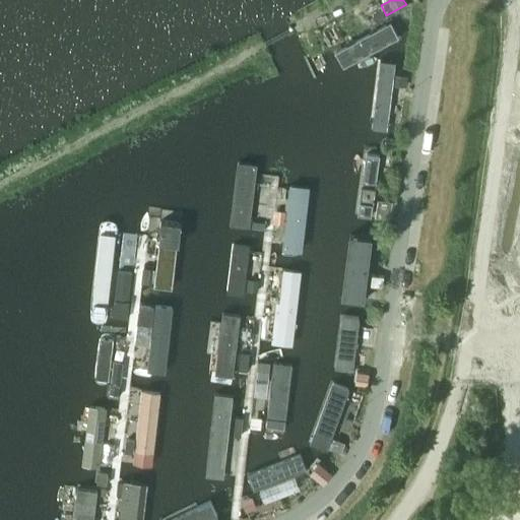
[(373,14),(378,22),(385,18),(381,10),(373,14)]
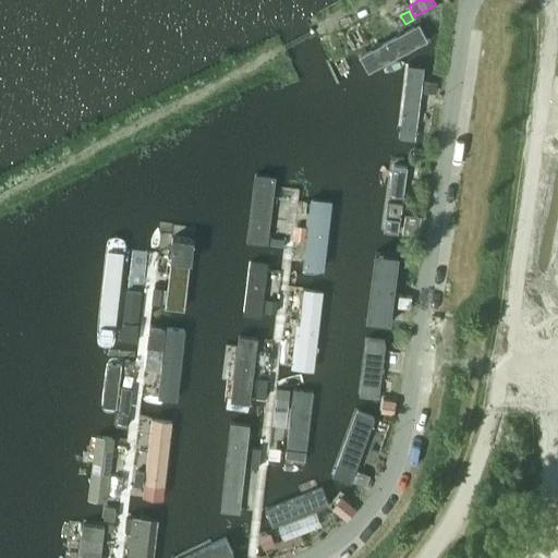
[(422,16),(350,55),(359,72),(431,33),(422,16)]
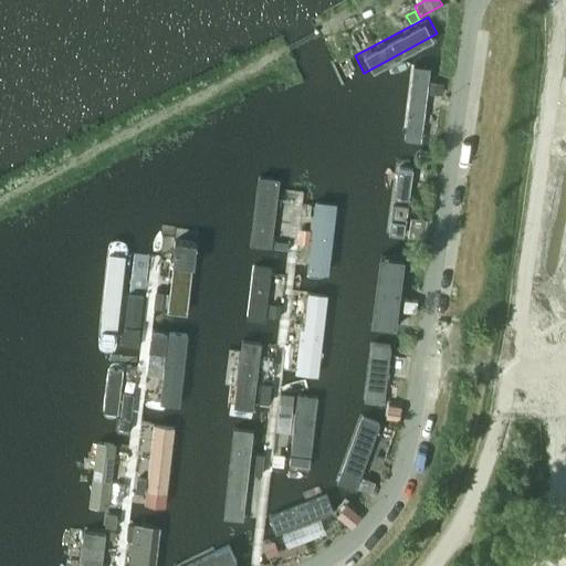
[(411,63),(401,143),(421,145),(430,65),(411,63)]
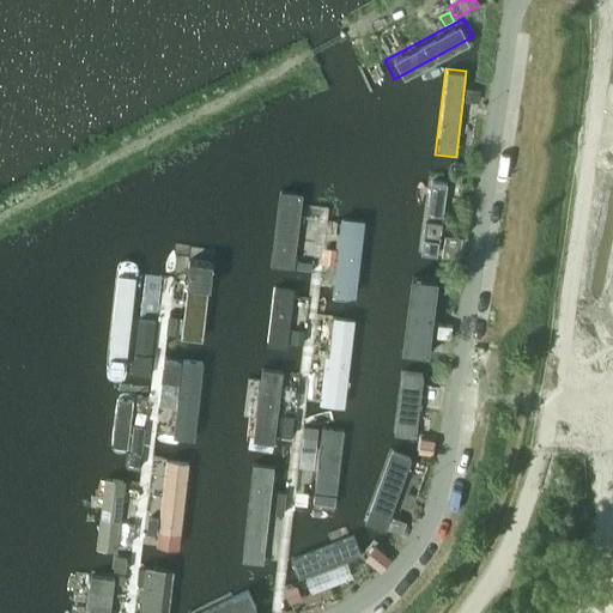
[(480,90),(465,89),(463,99),(479,102),(480,90)]
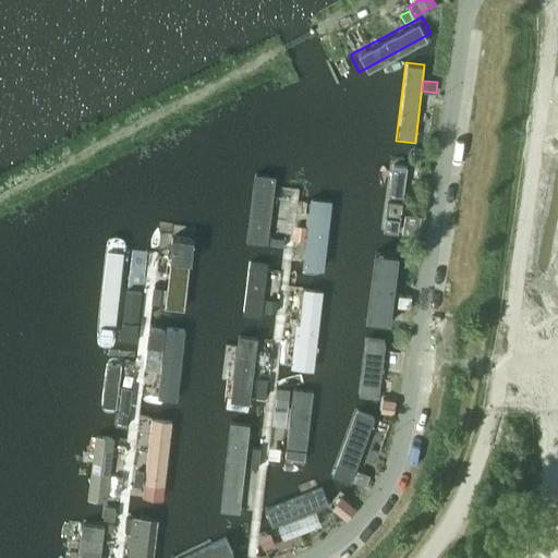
[(391,167),(384,230),(401,232),(409,169),(391,167)]
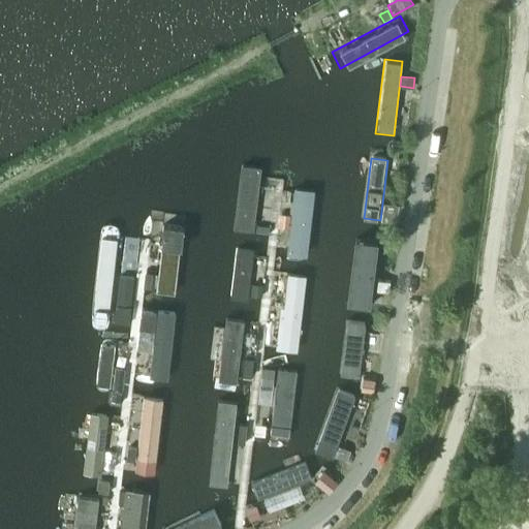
[(243,177),(237,228),(253,230),(259,179),(243,177)]
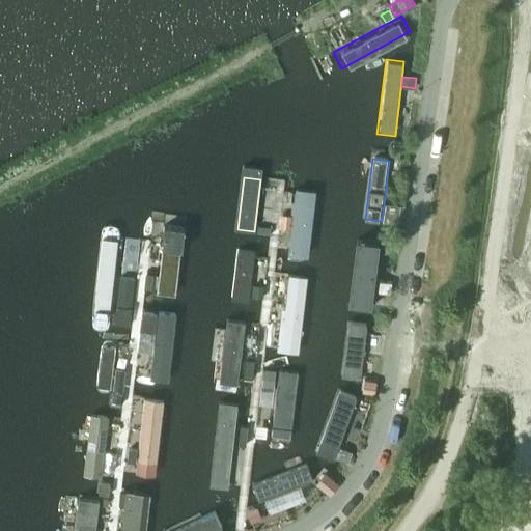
[(289,229),(286,256),(307,259),(313,194),(295,191),(291,216),(289,229)]
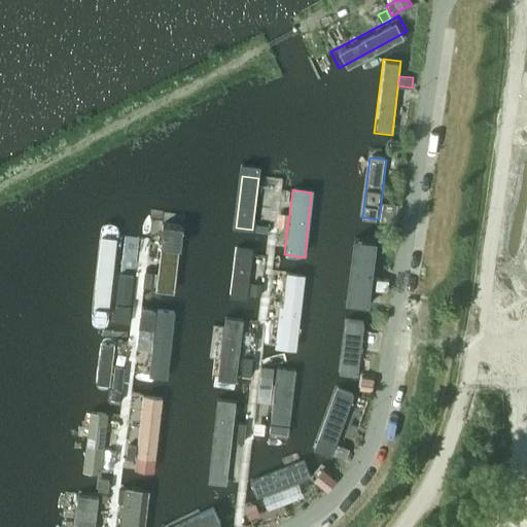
[(383,202),(380,219),(395,221),(397,204),(383,202)]
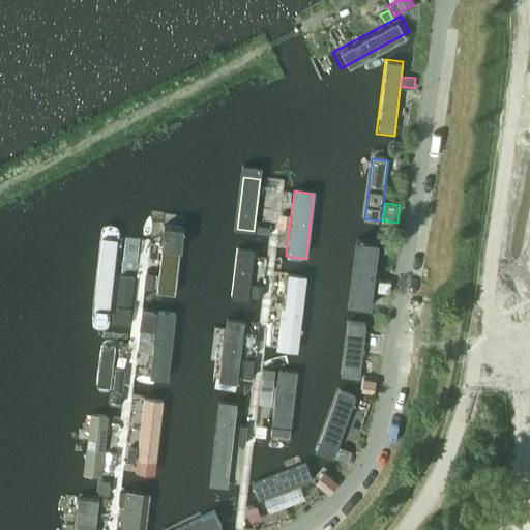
[(289,229),(291,215),(281,214),(278,228),(289,229)]
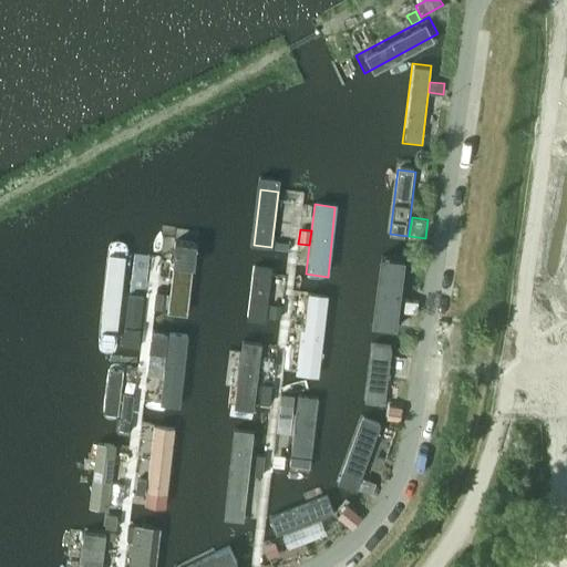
[(112,239),(100,347),(120,350),(130,241),(112,239)]
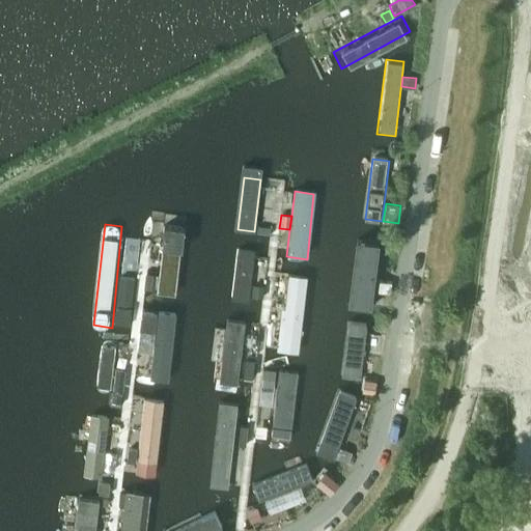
[(271,227),(258,226),(257,234),(270,235),(271,227)]
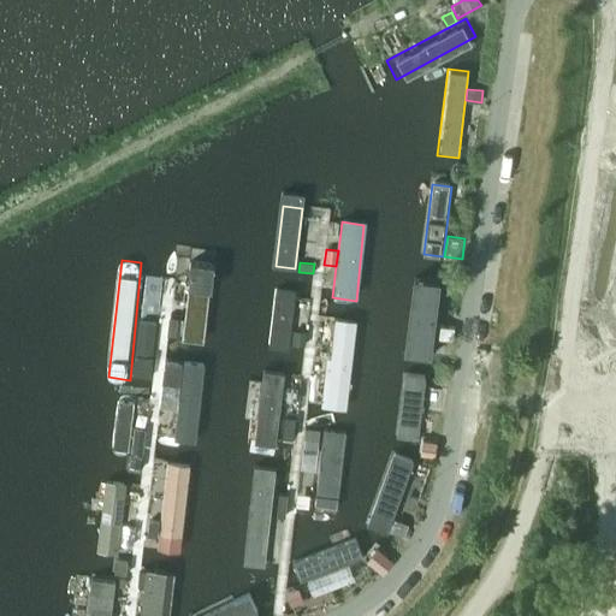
[(193,264),(183,343),(205,347),(215,267),(193,264)]
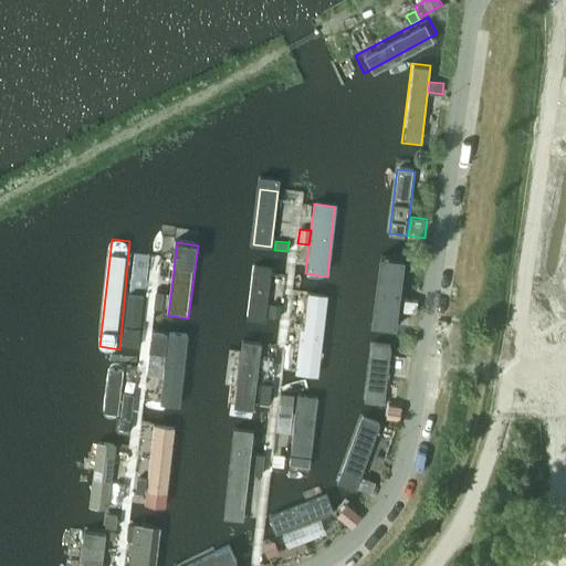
[(379,251),(370,320),(397,323),(404,254),(379,251)]
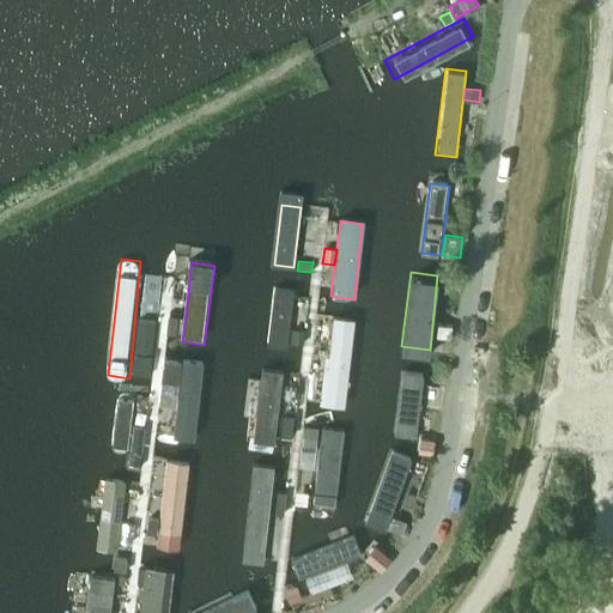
[(273,290),(266,349),(287,351),(295,292),(273,290)]
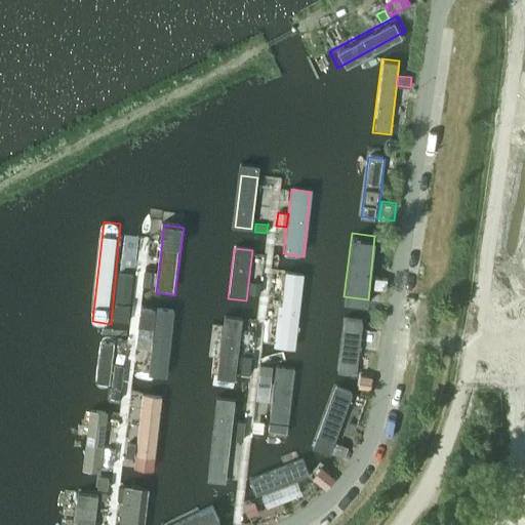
[(150,286),(152,271),(145,270),(143,285),(150,286)]
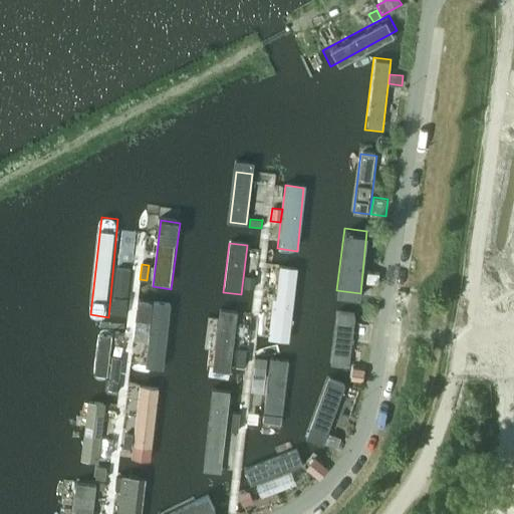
[(273,285),(275,269),(266,267),(264,284),(273,285)]
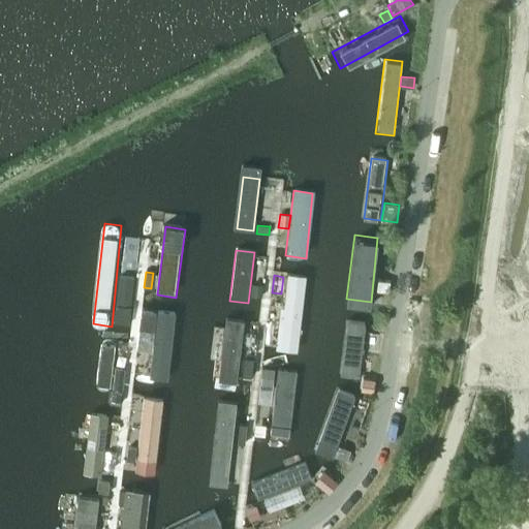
[(120,276),(115,322),(129,324),(133,277),(120,276)]
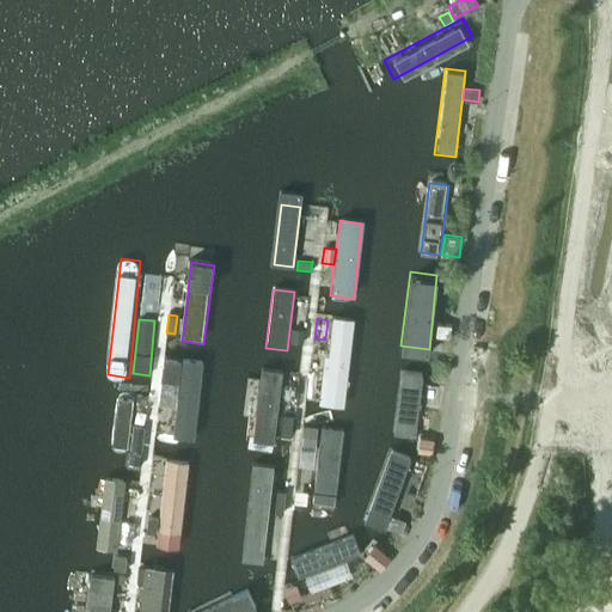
[(332,320),(319,407),(343,410),(353,322),(332,320)]
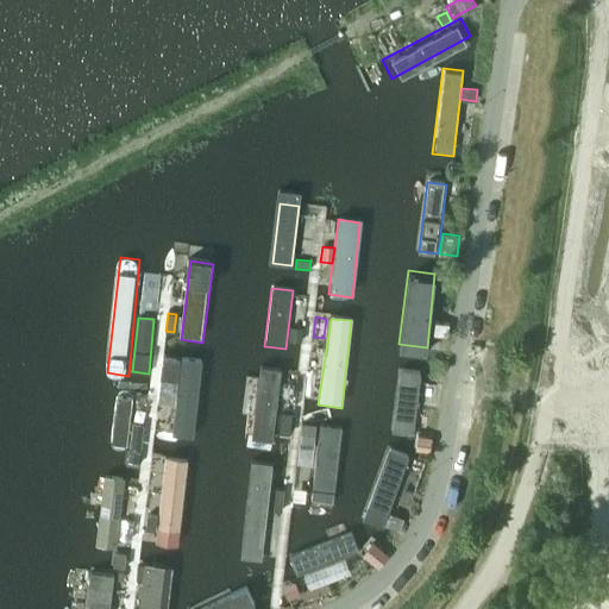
[(435,322),(434,334),(450,336),(451,324),(435,322)]
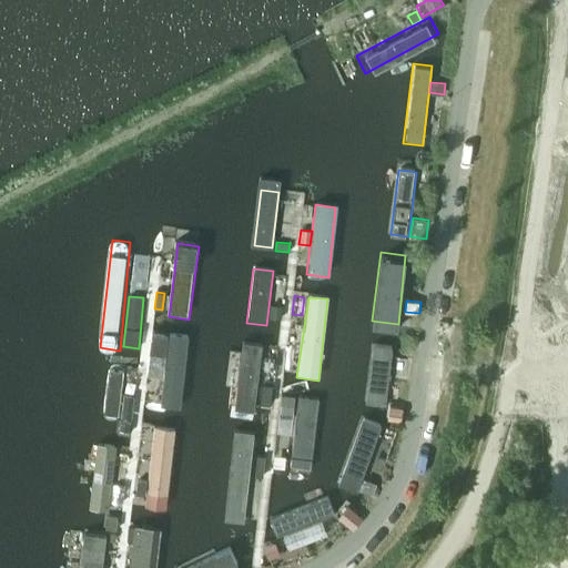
[(271,305),(270,317),(281,320),(283,306),(271,305)]
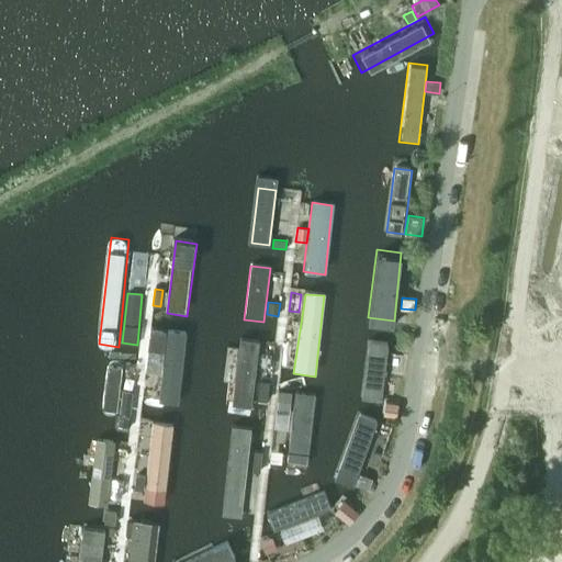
[(158,404),(178,406),(187,335),(153,330),(147,373),(163,375),(158,404)]
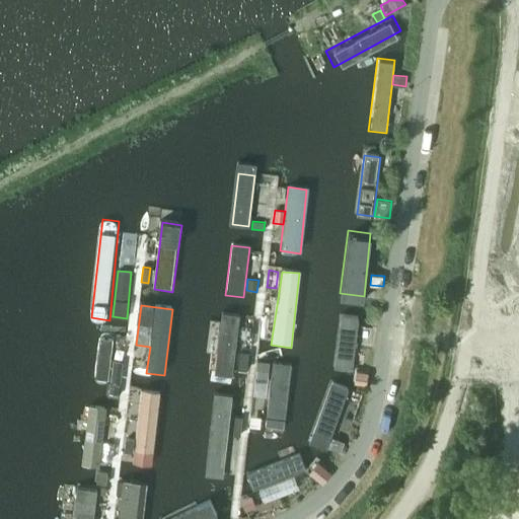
[(341,319),(335,370),(354,372),(360,322),(341,319)]
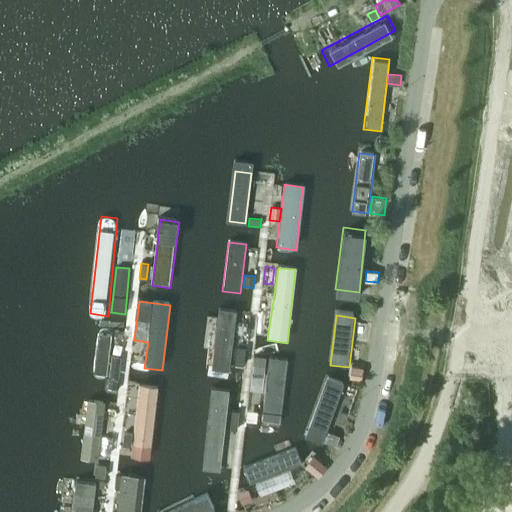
[(224,316),(218,365),(229,366),(235,317),(224,316)]
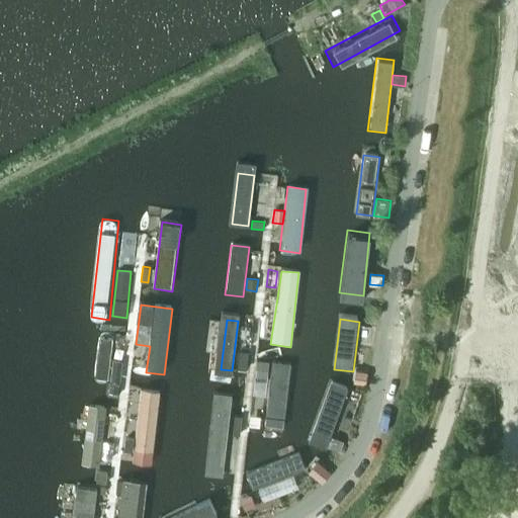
[(99,333),(93,384),(108,386),(114,335),(99,333)]
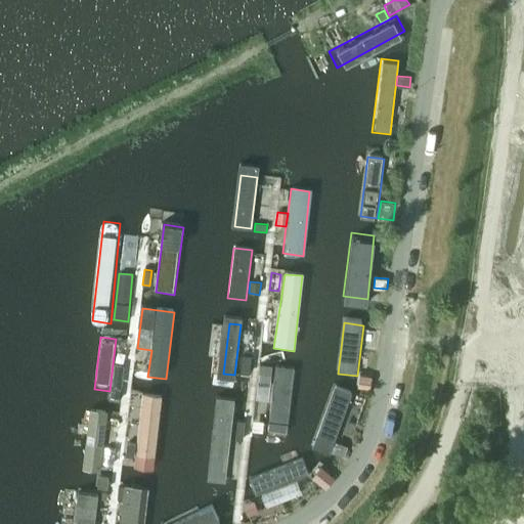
[(243,354),(241,373),(250,374),(252,355),(243,354)]
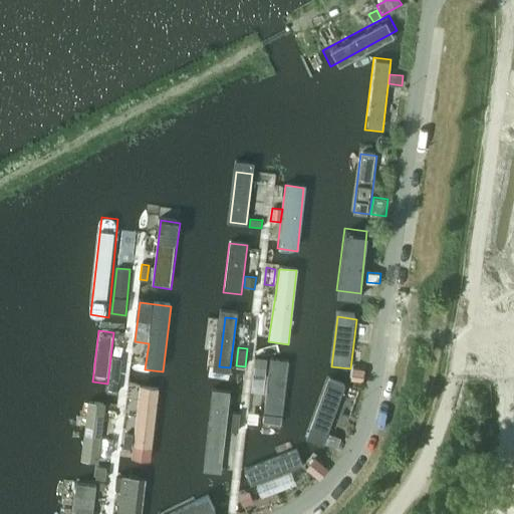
[(259,359),(252,423),(280,427),(288,363),(259,359)]
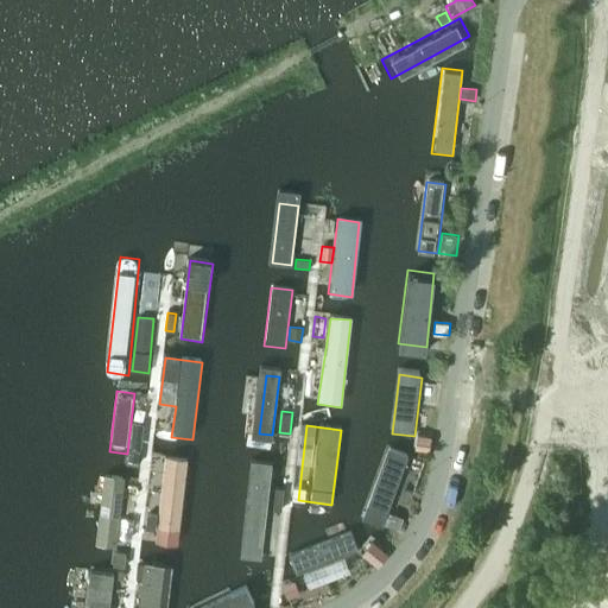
[(431,435),(417,434),(416,442),(430,444),(431,435)]
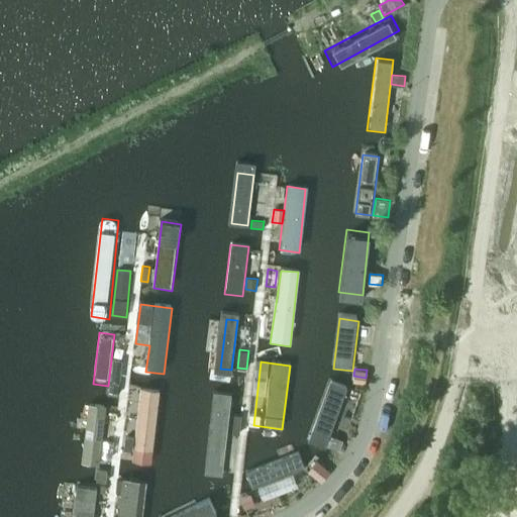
[(330,380),(306,441),(325,448),(349,387),(330,380)]
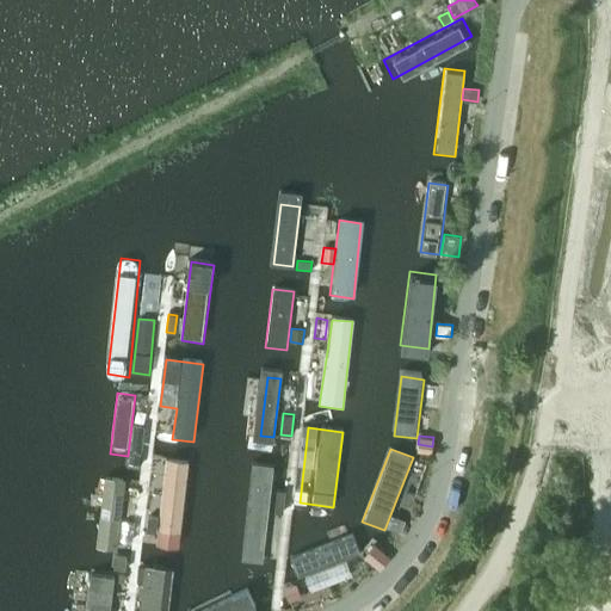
[(141,451),(130,450),(128,466),(140,467),(141,451)]
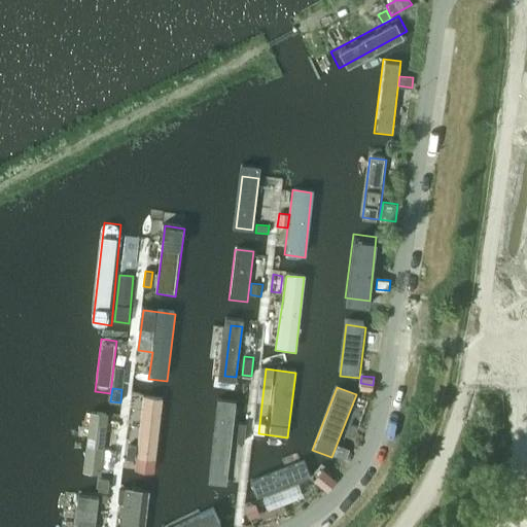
[(144,397),(135,471),(155,475),(164,399),(144,397)]
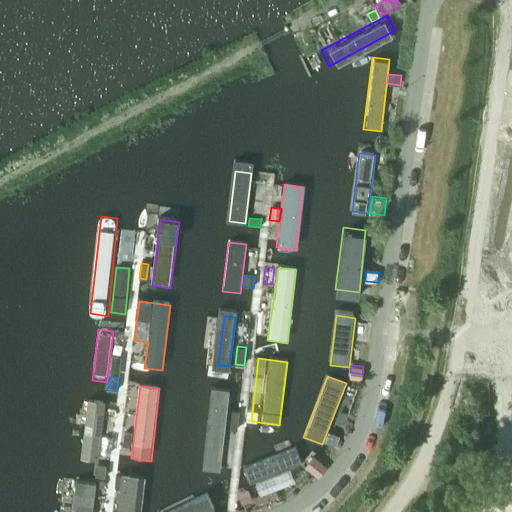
[(210,389),(201,471),(221,473),(231,391),(210,389)]
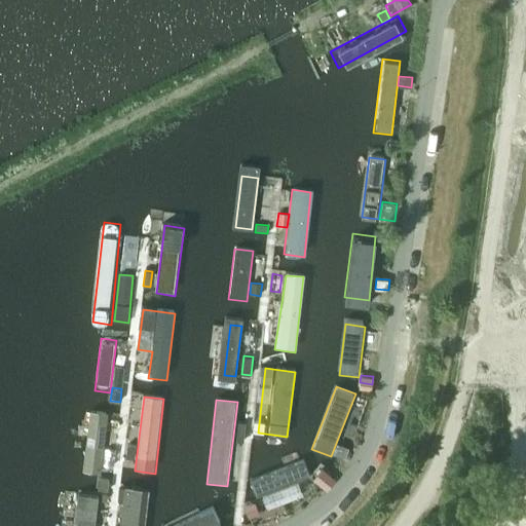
[(87,412),(80,474),(100,476),(108,414),(87,412)]
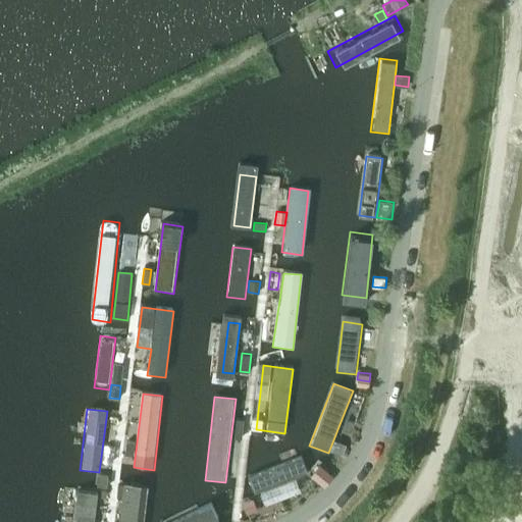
[(237,419),(235,437),(243,438),(244,419),(237,419)]
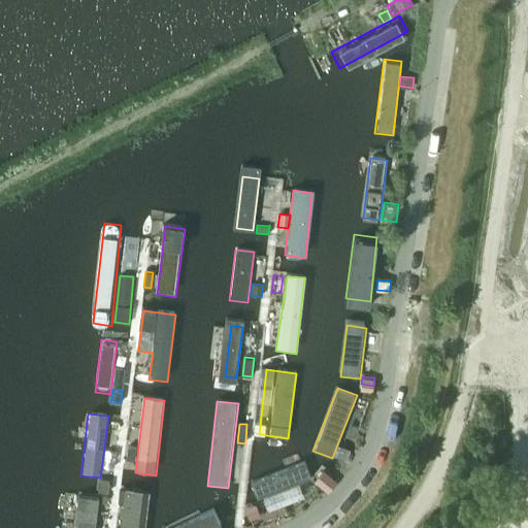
[(127,459),(135,460),(137,447),(128,446),(127,459)]
